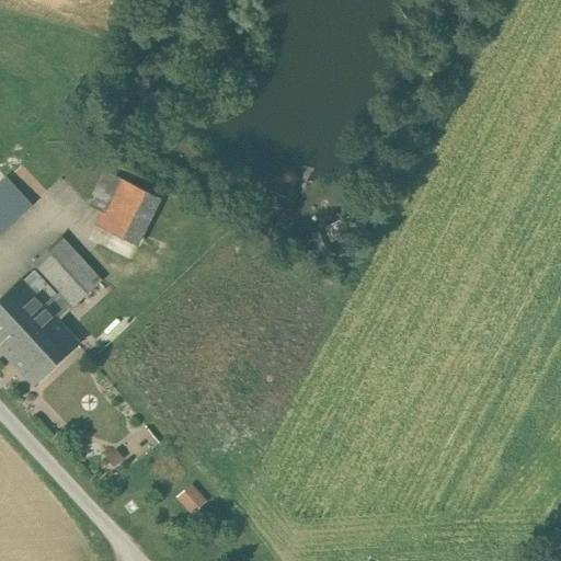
[(103,210),(119,179),(105,171),(90,204),(103,210)]
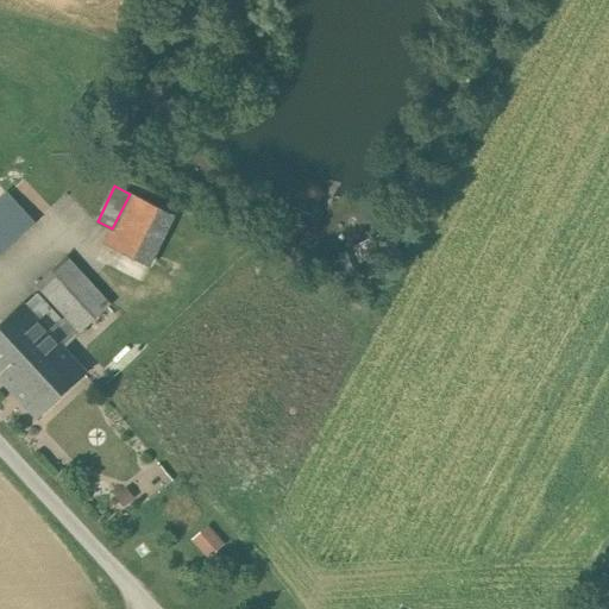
[(8,194),(0,201),(0,253),(35,223),(8,194)]
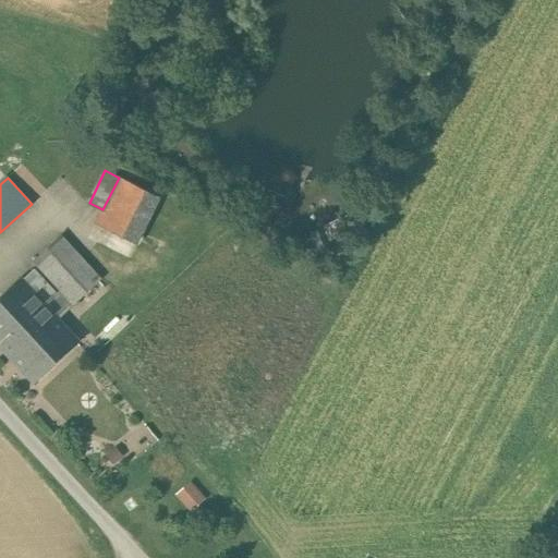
[(102,209),(89,239),(128,257),(158,196),(119,178),(102,209)]
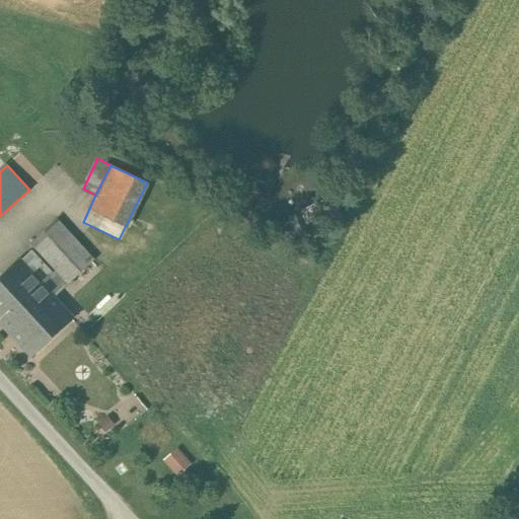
[(94,261),(57,219),(31,243),(57,271),(69,284),(94,261)]
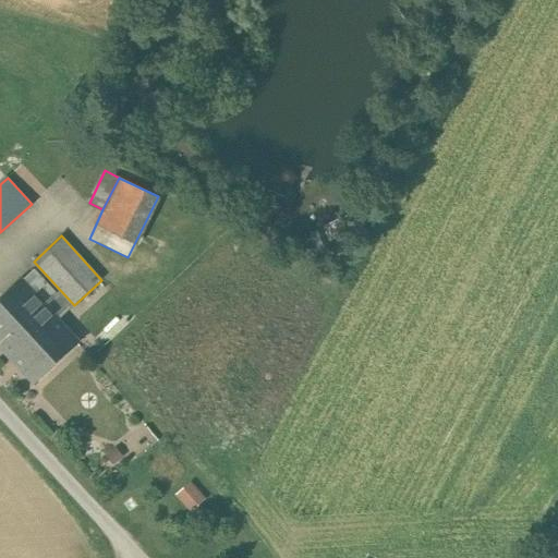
[(21,282),(45,307),(58,295),(34,270),(21,282)]
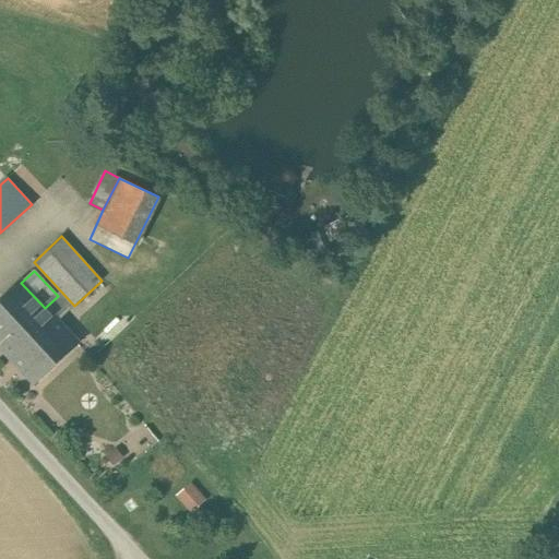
[(45,308),(21,283),(0,301),(0,344),(6,349),(47,311),(45,308)]
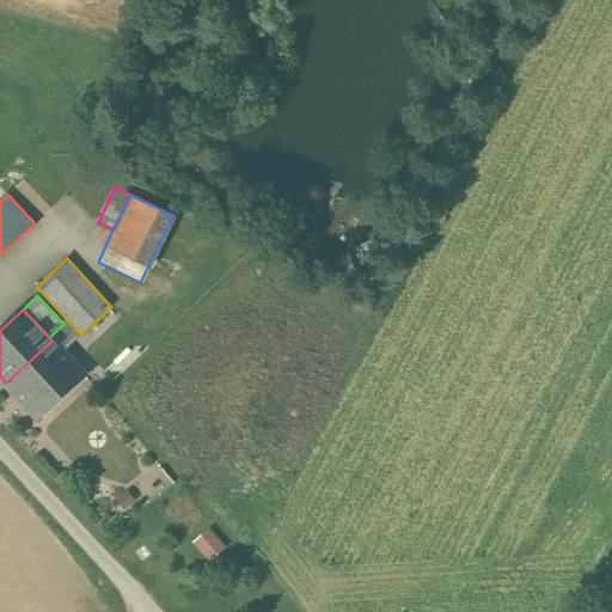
[(51,341),(62,352),(81,335),(67,319),(63,324),(49,337),(51,341)]
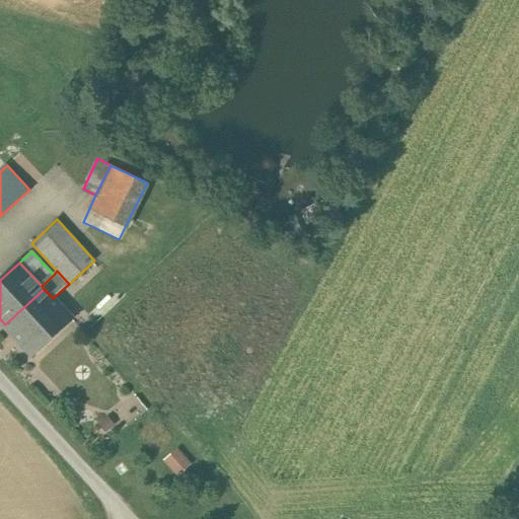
[(44,289),(5,324),(32,355),(72,319),(53,298),(44,289)]
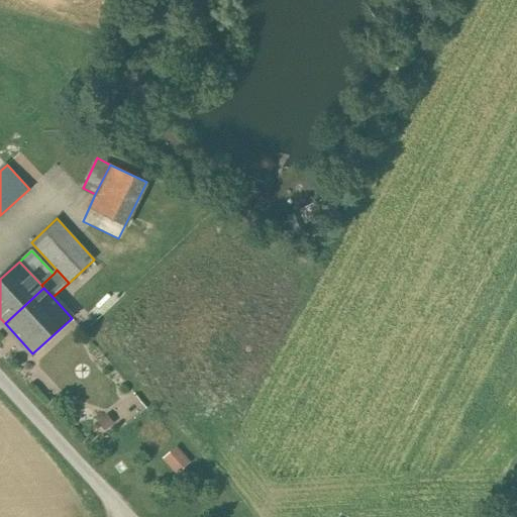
[(185,445),(167,452),(175,473),(193,464),(185,445)]
